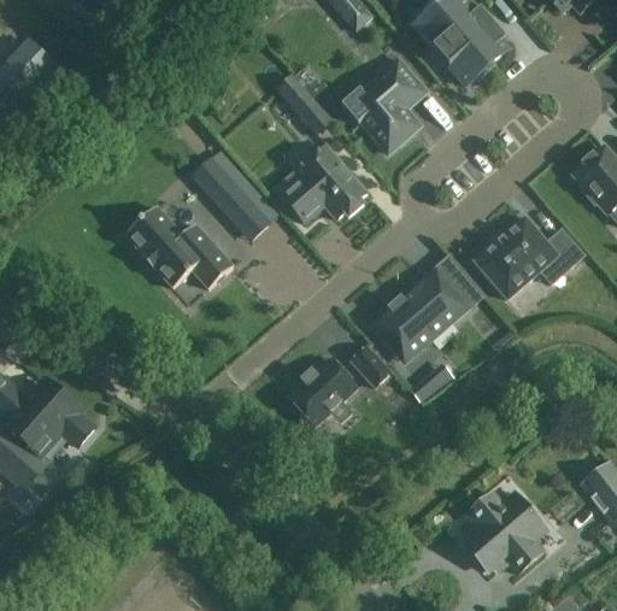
[(262,0),(252,9),(260,18),(281,0),(262,0)]
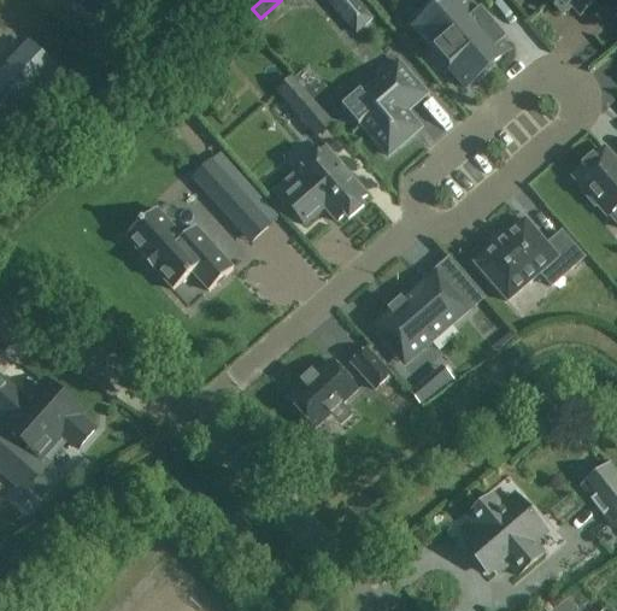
[(451,0),(418,29),(465,83),(497,57),(489,50),(506,35),(480,5),(475,9),(468,0),(451,0)]
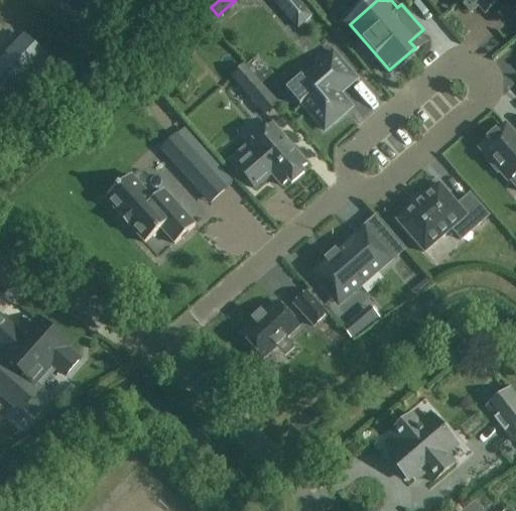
[(463,0),(470,8),(479,0),(486,8),(495,0),(463,0)]
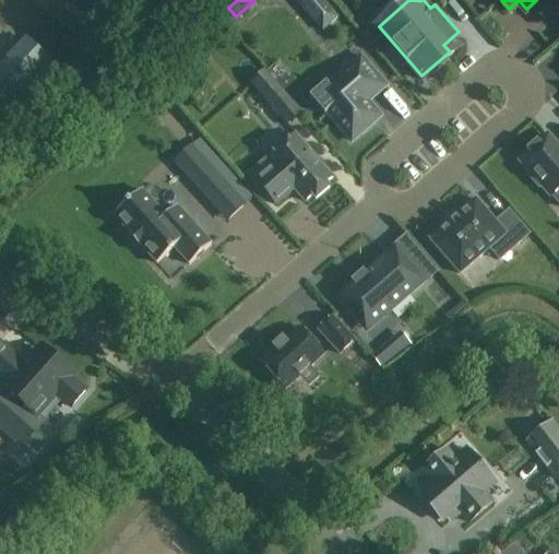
[(194,40),(203,50),(214,42),(204,31),(194,40)]
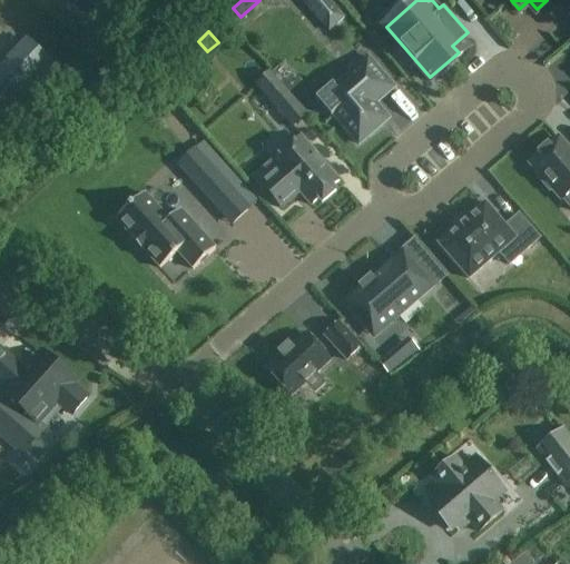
[(0,61),(0,125),(58,67),(27,36),(0,61)]
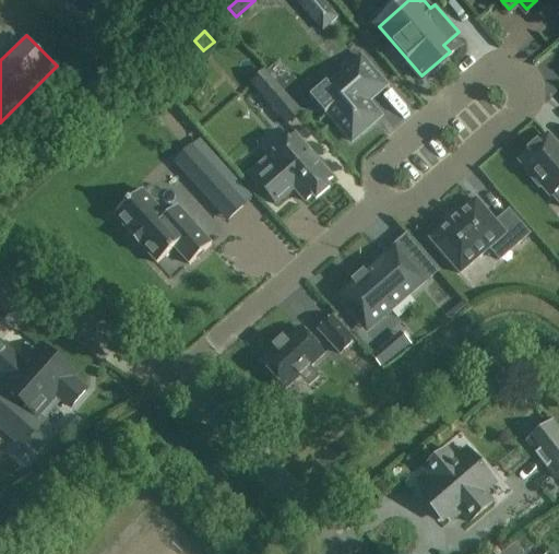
[(328,80),(325,79),(324,80),(333,91),(319,103),(323,107),(322,108),(324,110),(326,109),(352,138),(375,117),(363,102),(387,81),(360,51),(328,80)]
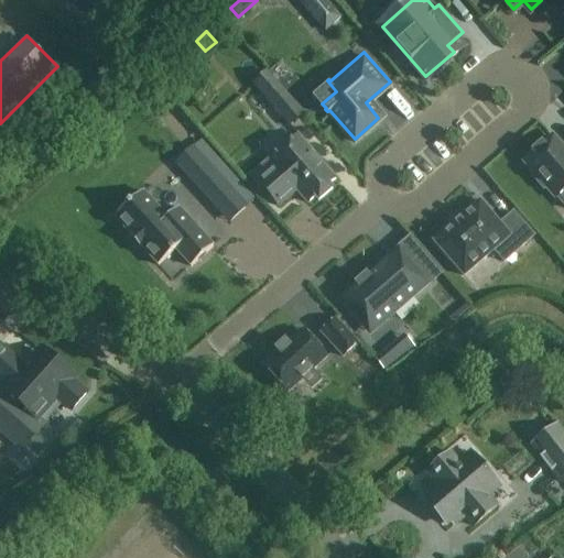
[(289,121),(303,109),(267,67),(253,79),(289,121)]
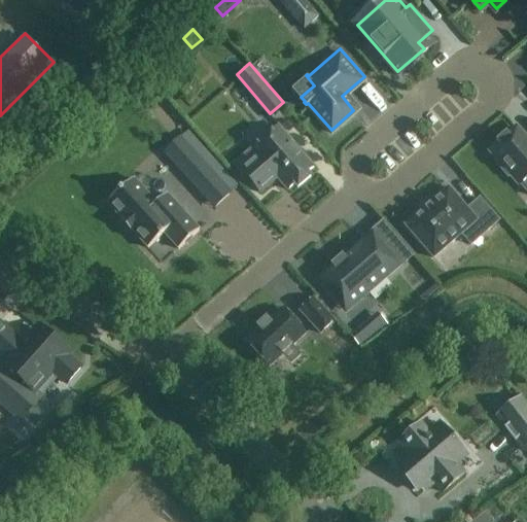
[(278,123),(235,160),(259,188),(278,172),(289,184),(295,179),(299,182),(310,173),(307,169),(313,163),(278,123)]
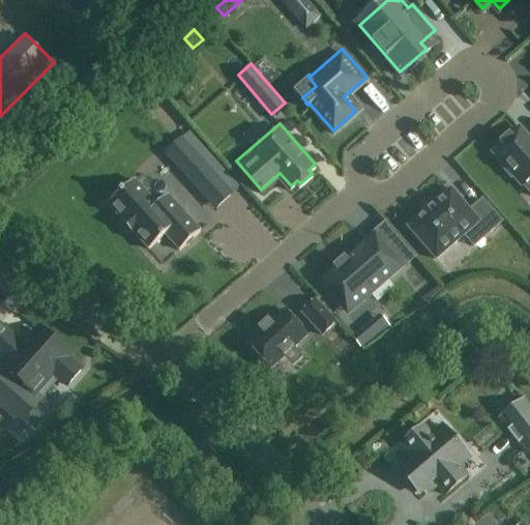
[(529,190),(529,137),(520,125),(511,132),(509,128),(498,138),(500,141),(493,148),(503,159),(501,163),(510,173),(513,171),(529,190)]
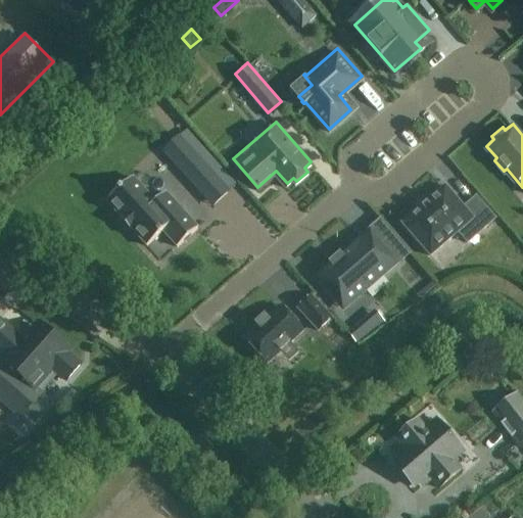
[(199,148),(205,156),(225,143),(219,134),(199,148)]
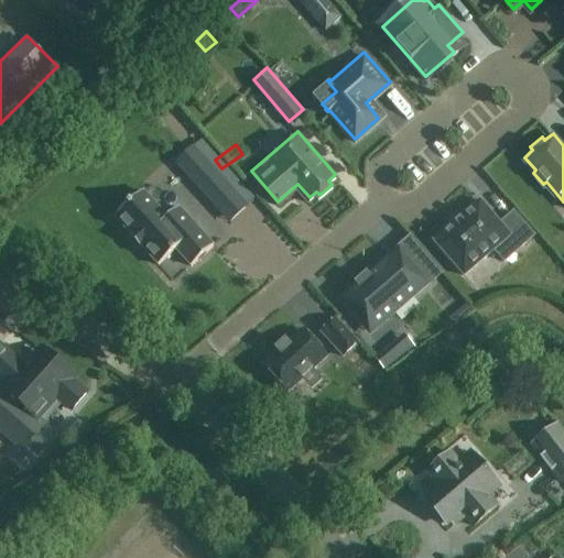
[(230,184),(210,162),(192,177),(213,200),(230,184)]
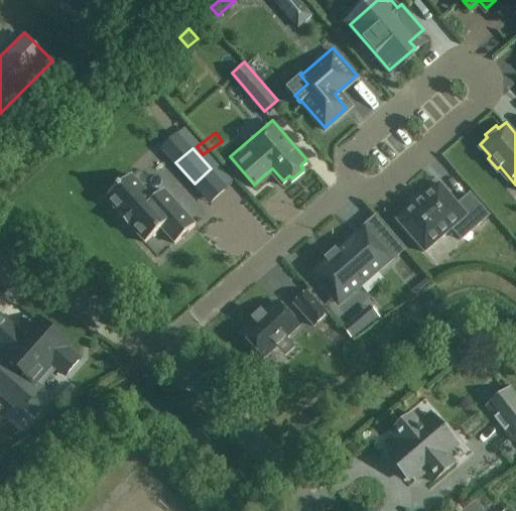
[(131,170),(105,195),(120,212),(119,213),(128,223),(129,222),(144,239),(160,224),(174,239),(195,221),(163,185),(152,195),(131,170)]
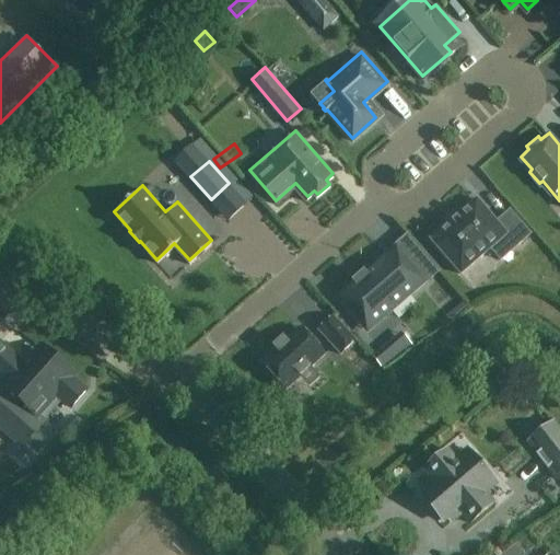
[(240,195),(211,217),(234,245),(261,222),(240,195)]
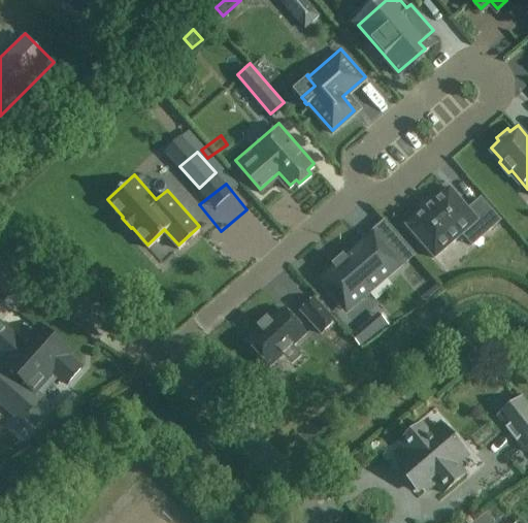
[(481,194),(468,205),(449,184),(405,221),(434,254),(476,217),(486,228),(500,217),(481,194)]
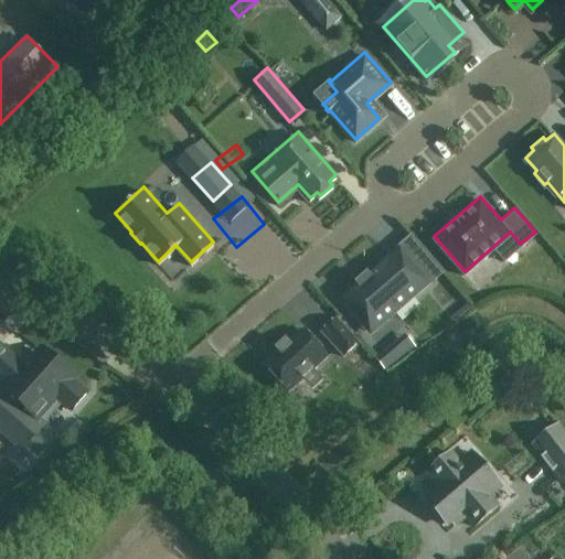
[(359,281),(342,296),(366,323),(382,309),(386,314),(440,267),(420,245),(395,267),(386,257),(369,272),(368,270),(356,279),(359,281)]
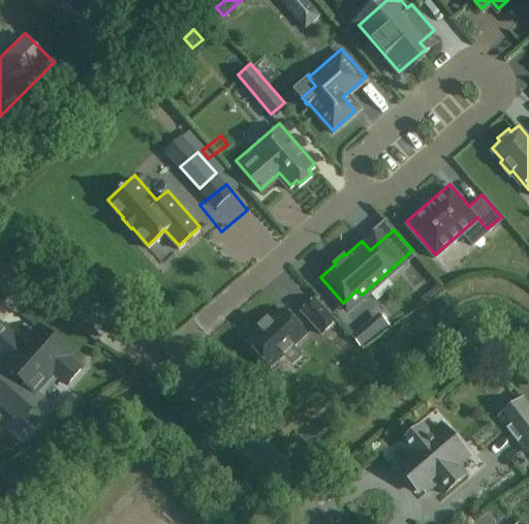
[(314,295),(301,308),(321,331),(335,318),(314,295)]
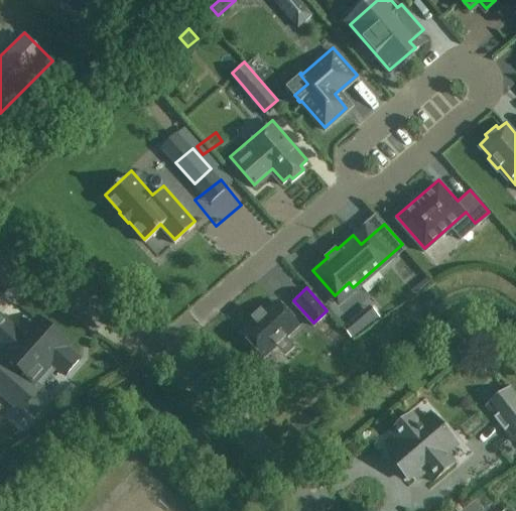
[(263,355),(298,323),(277,298),(263,310),(261,307),(252,315),(253,317),(240,330),(263,355)]
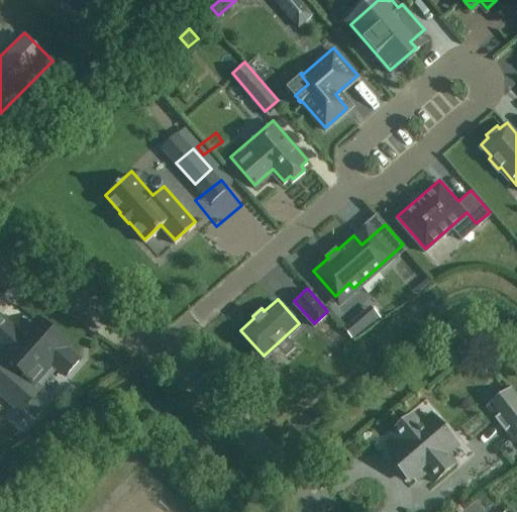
[(373,302),(363,310),(371,319),(381,310),(373,302)]
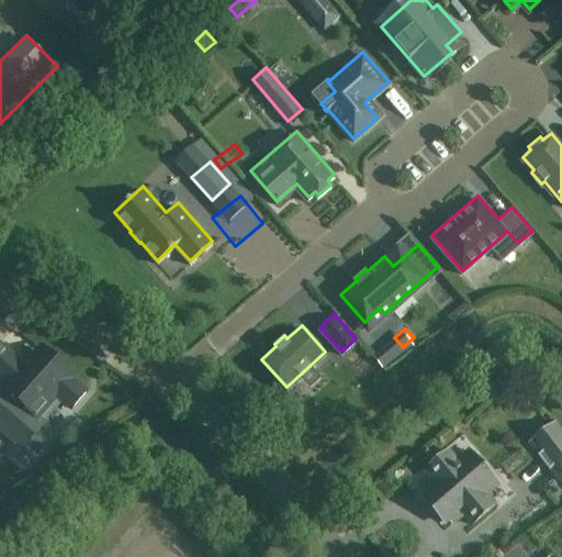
[(44,419),(38,413),(57,392),(71,404),(86,388),(71,376),(72,375),(38,344),(24,360),(0,338),(0,375),(3,378),(0,381),(0,423),(22,443),(44,419)]
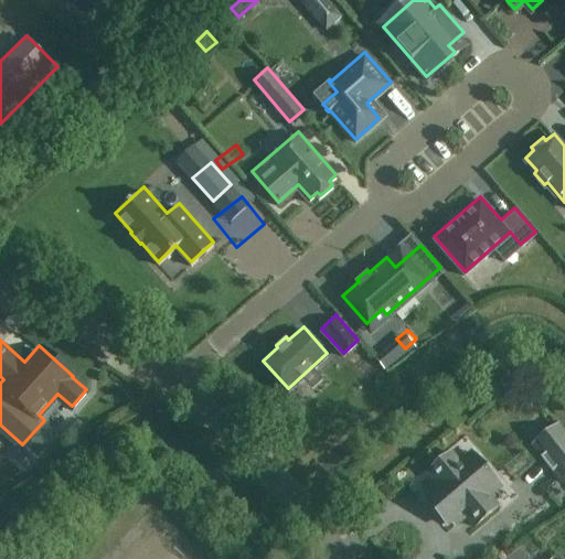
[(384,366),(395,357),(386,346),(375,356),(384,366)]
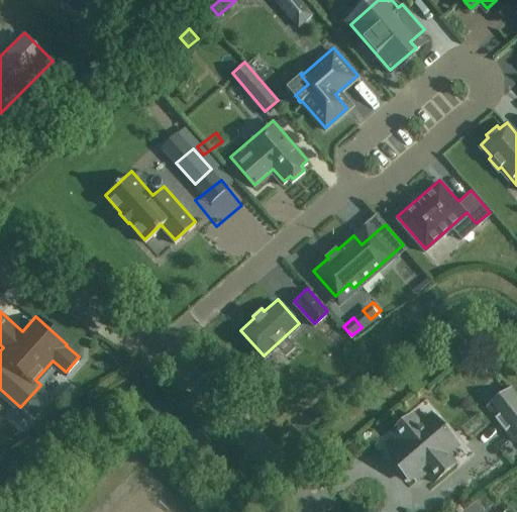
[(516,393),(511,386),(488,403),(514,436),(516,433),(516,393)]
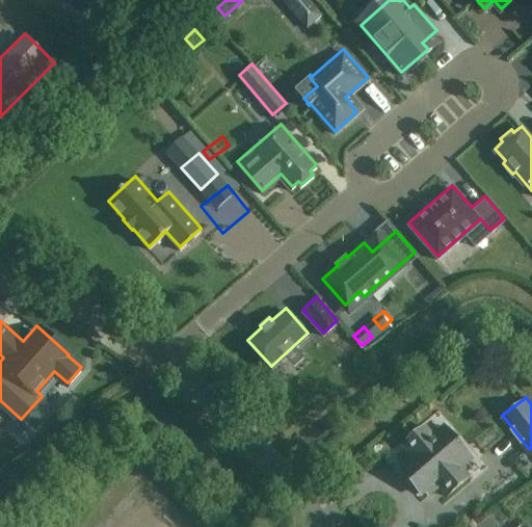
[(433,439),(422,426),(404,442),(411,451),(401,462),(428,493),(440,483),(448,492),(470,473),(458,460),(469,450),(447,426),(433,439)]
